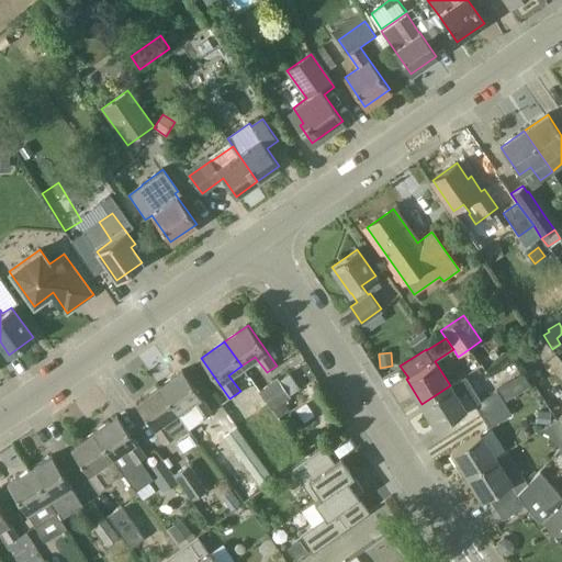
[(183,370),(159,386),(188,427),(211,412),(200,395),(183,370)]
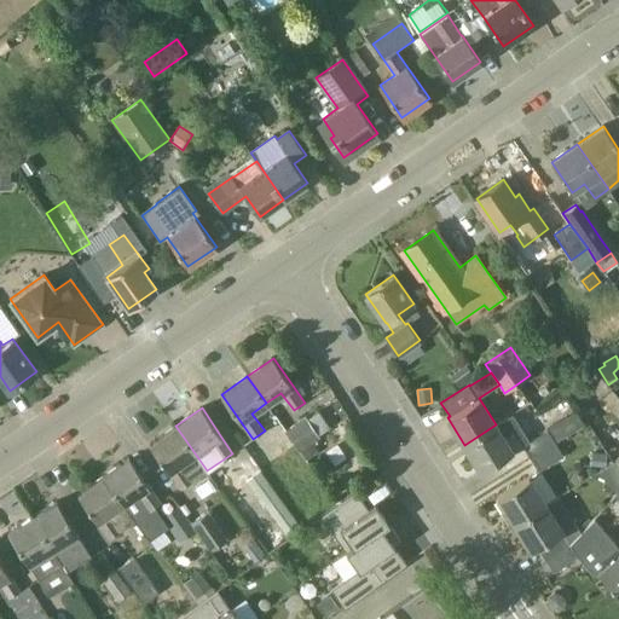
[(318,411),(307,418),(318,434),(329,427),(318,411)]
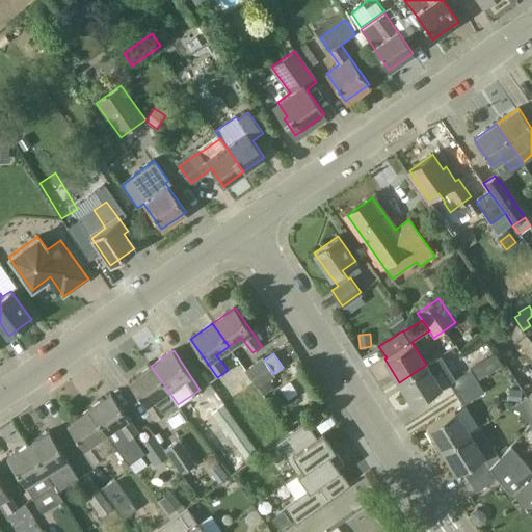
[(471,369),(478,380),(503,364),(497,353),(471,369)]
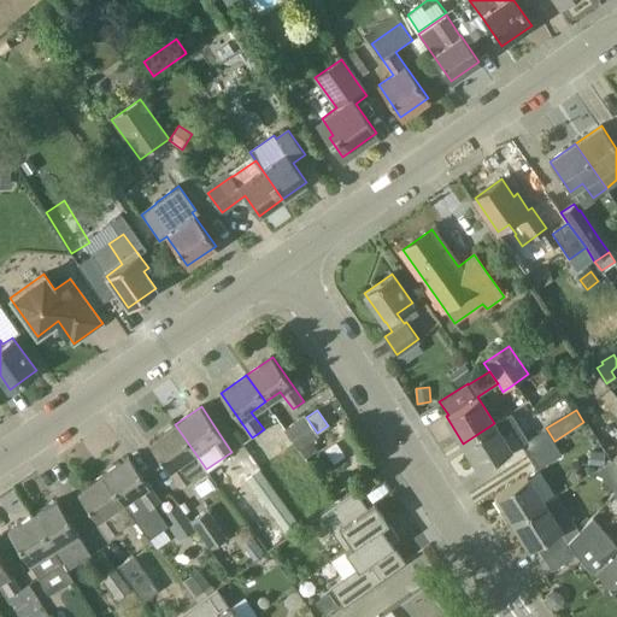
[(480,470),(521,444),(524,442),(507,415),(494,423),(463,444),(480,470)]
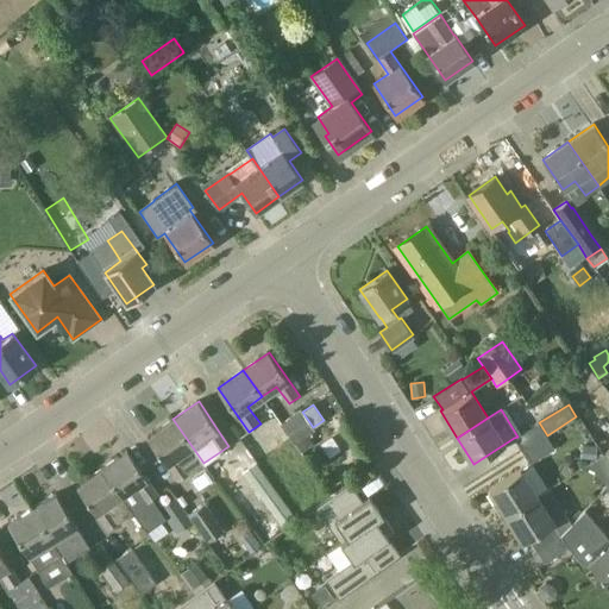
[(281,426),(293,445),(295,444),(307,434),(314,429),(313,427),(302,412),(281,426)]
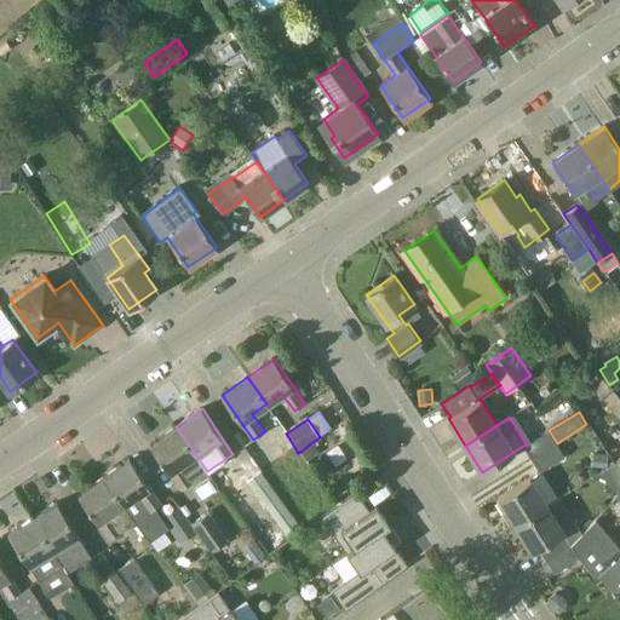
[(182,489),(207,471),(176,426),(150,445),(170,471),(182,489)]
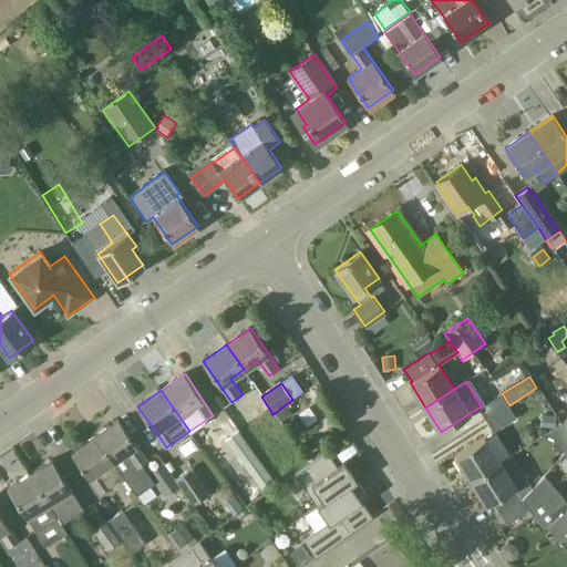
[(478,408),(486,420),(509,405),(502,393),(482,406),(478,408)]
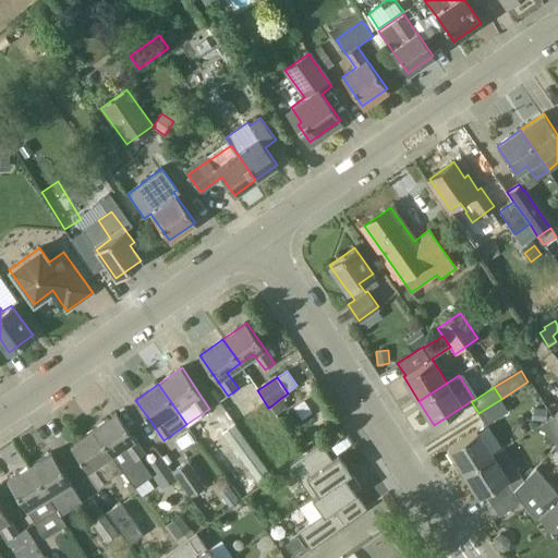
[(288,408),(281,398),(270,407),(276,415),(288,408)]
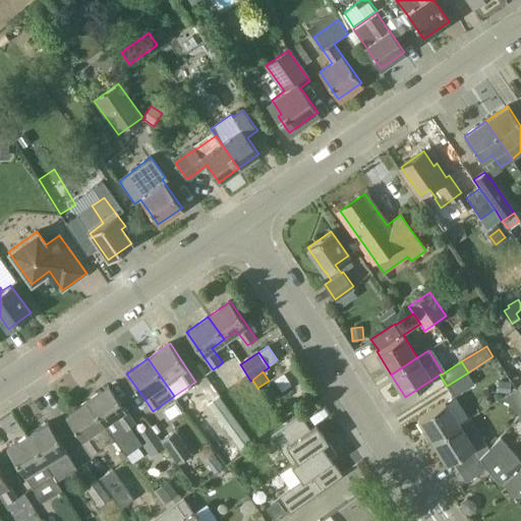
[(474,384),(468,372),(447,386),(454,397),(474,384)]
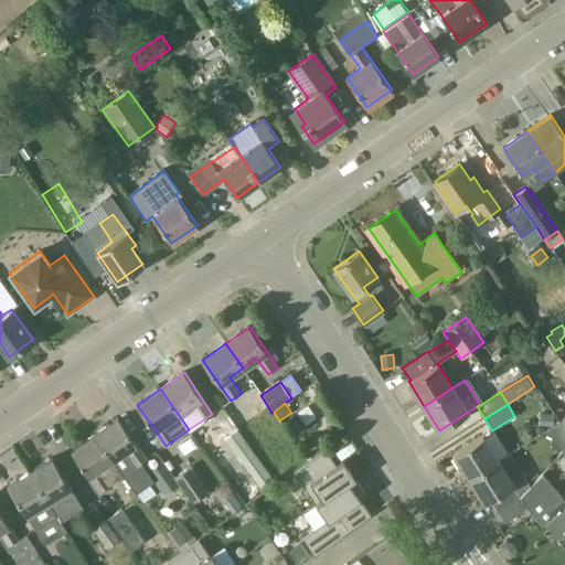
[(539,425),(552,426),(553,414),(544,413),(543,418),(540,418),(539,425)]
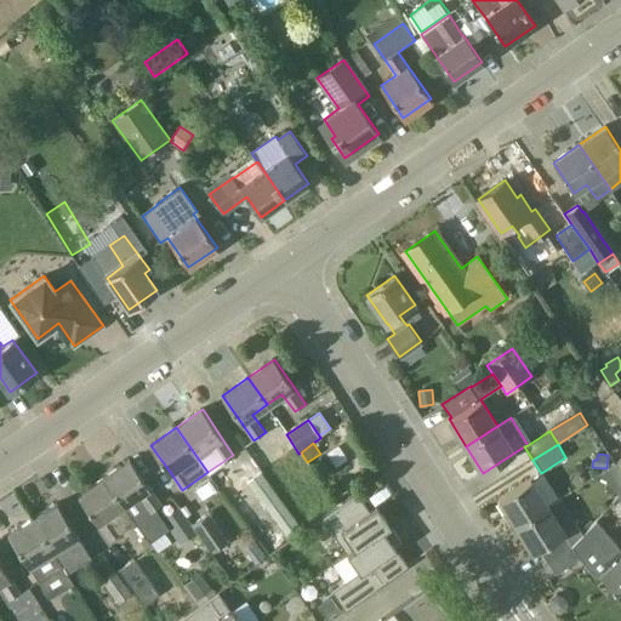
[(104,478),(136,523),(149,542),(170,529),(181,545),(197,533),(192,525),(180,510),(164,520),(155,508),(161,505),(149,486),(131,460),(104,478)]
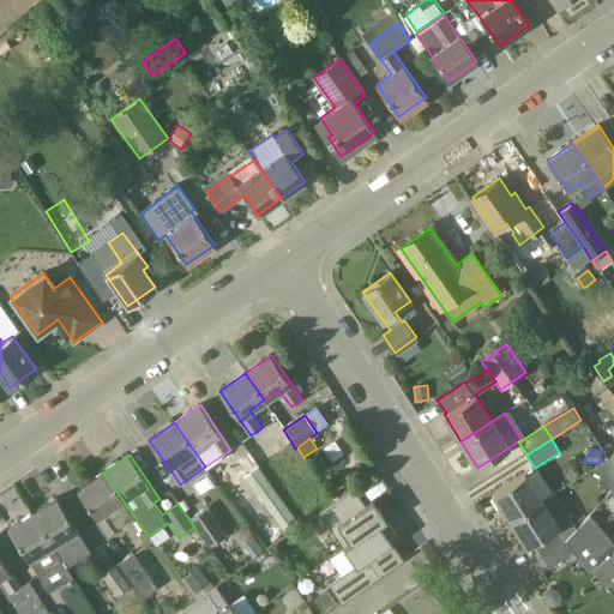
[(613,469),(607,459),(596,465),(607,483),(613,477),(613,469)]
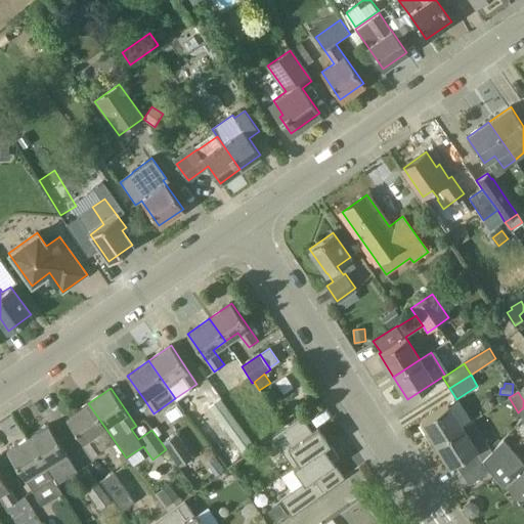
[(242,455),(254,447),(220,398),(208,406),(242,455)]
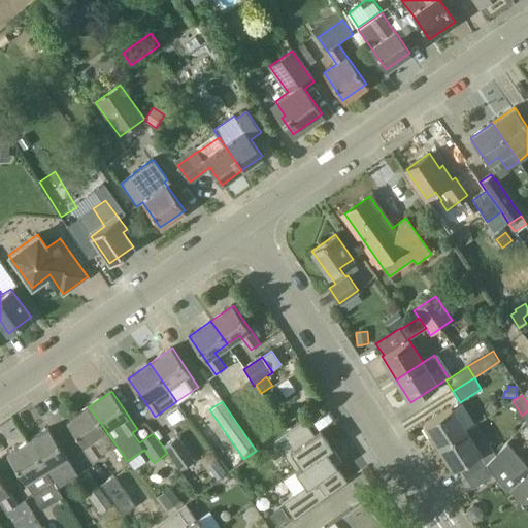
[(94,459),(116,444),(89,406),(67,422),(83,444),(84,444),(94,459)]
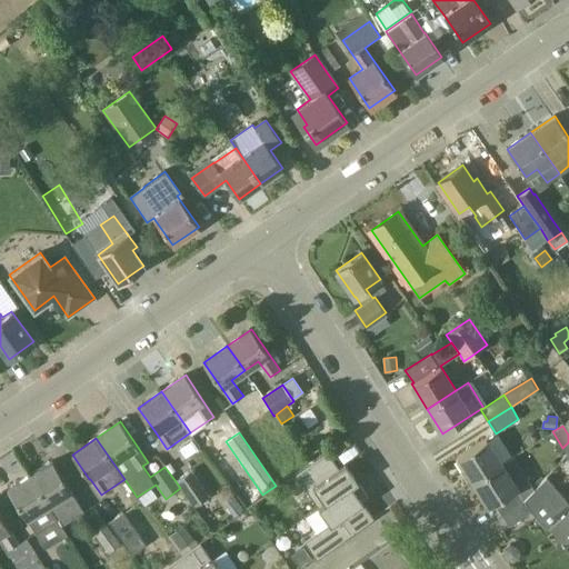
[(457,457),(472,482),(501,463),(486,439),(457,457)]
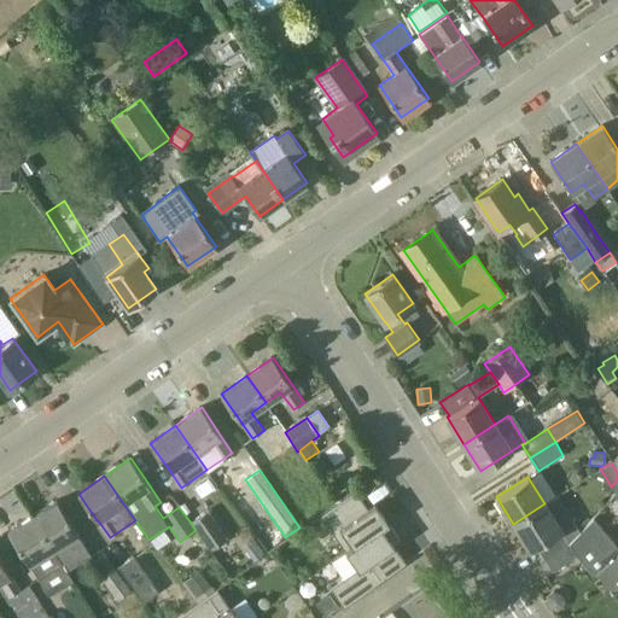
[(362,503),(355,493),(354,491),(319,516),(332,535),(344,552),(386,522),(373,503),(362,511),(360,506),(362,503)]
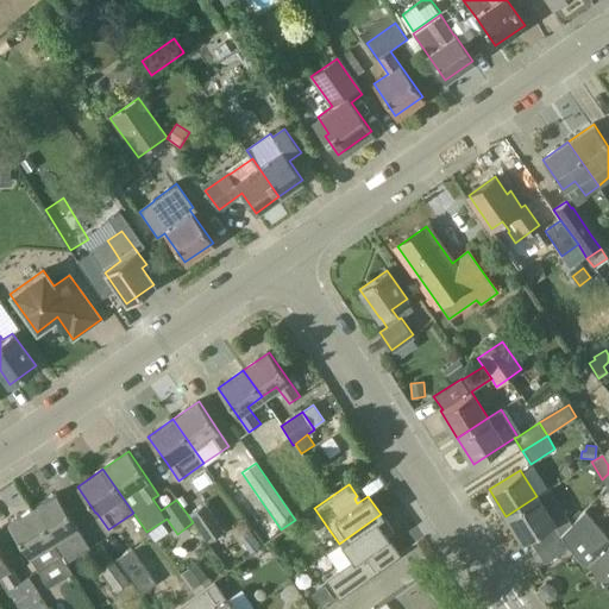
[(550,489),(537,496),(506,516),(522,542),(529,538),(537,551),(560,535),(572,526),(550,489)]
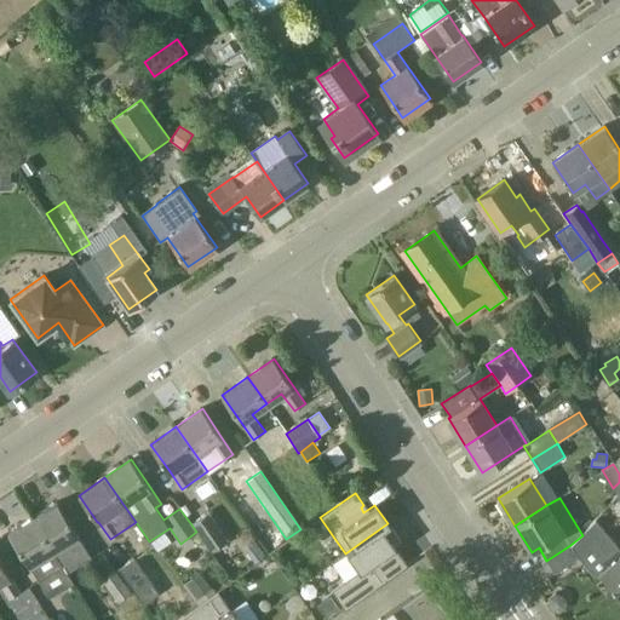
[(33,517),(63,567),(67,572),(91,557),(57,503),(33,517)]
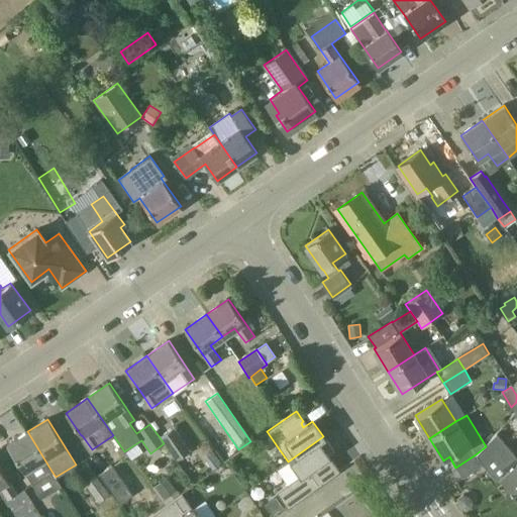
[(160,437),(164,443),(176,460),(190,451),(174,427),(160,437)]
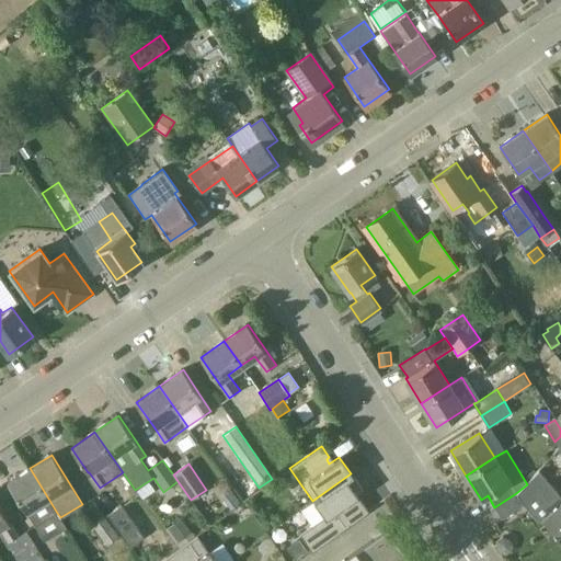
[(60,517),(57,513),(30,468),(8,482),(34,526),(38,524),(44,534),(63,522),(60,517)]
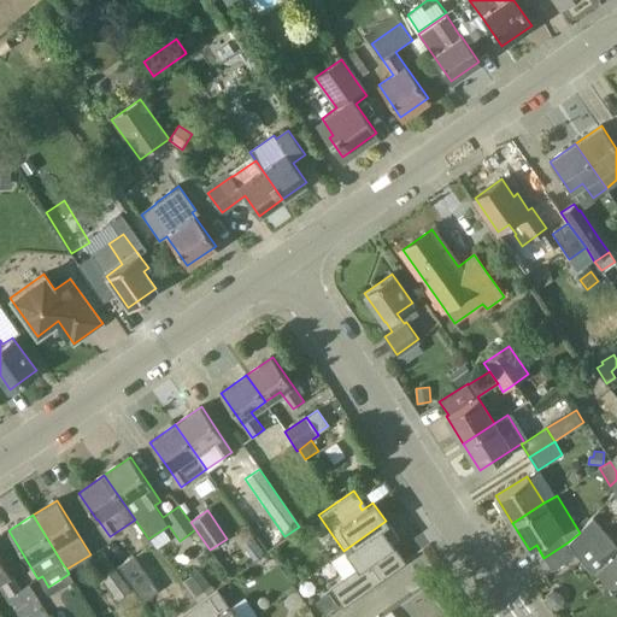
[(568,542),(544,558),(552,570),(576,554),(587,546),(603,565),(597,570),(616,594),(616,545),(595,519),(580,533),(568,542)]
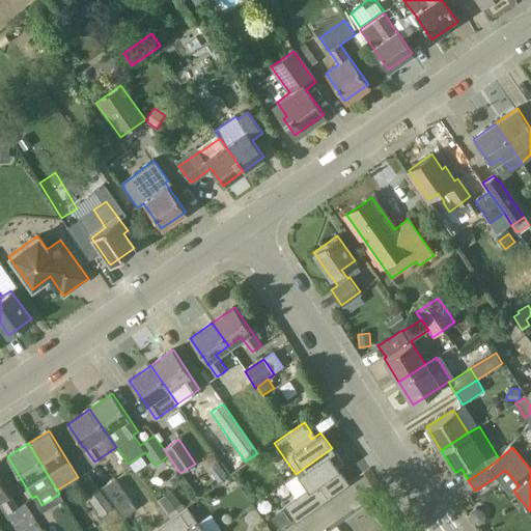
[(343,465),(332,449),(297,475),(306,490),(283,506),(295,522),(347,483),(340,473),(337,475),(334,471),(343,465)]
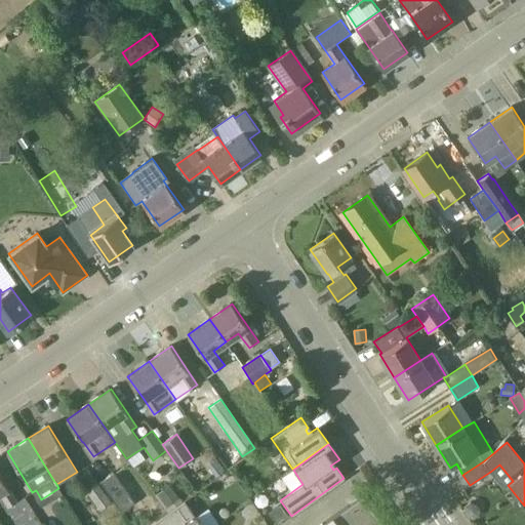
[(225,470),(214,455),(204,462),(215,477),(225,470)]
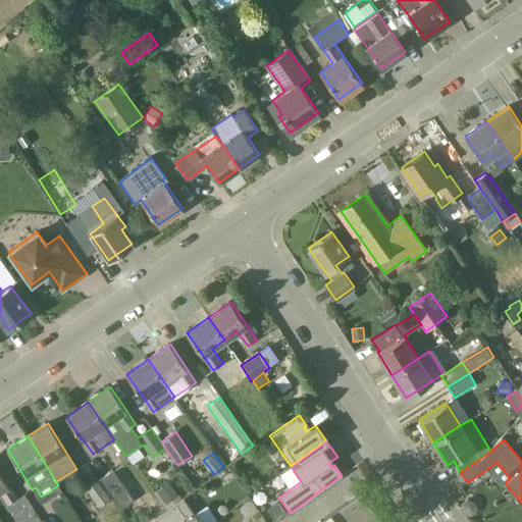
[(112,498),(99,480),(97,481),(88,469),(76,476),(99,507),(112,498)]
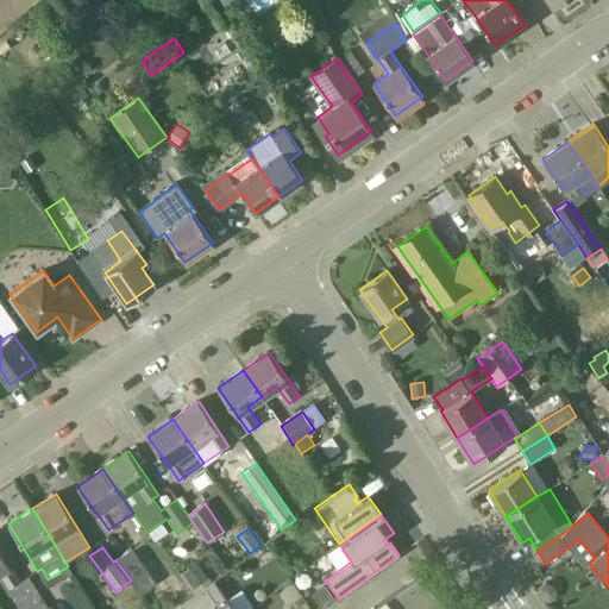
[(115,560),(131,581),(140,594),(156,583),(132,548),(115,560)]
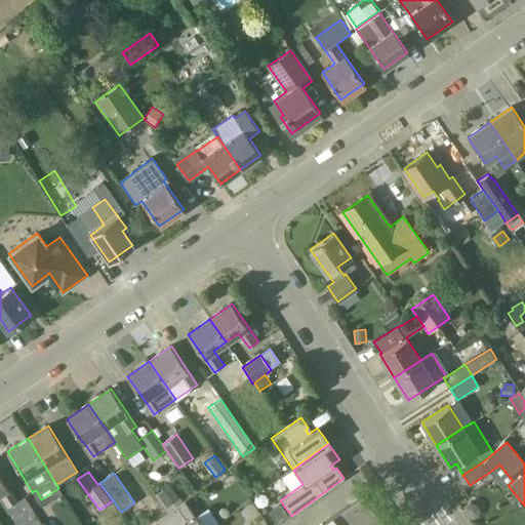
[(0,475),(0,494),(0,495),(8,507),(16,501),(0,475)]
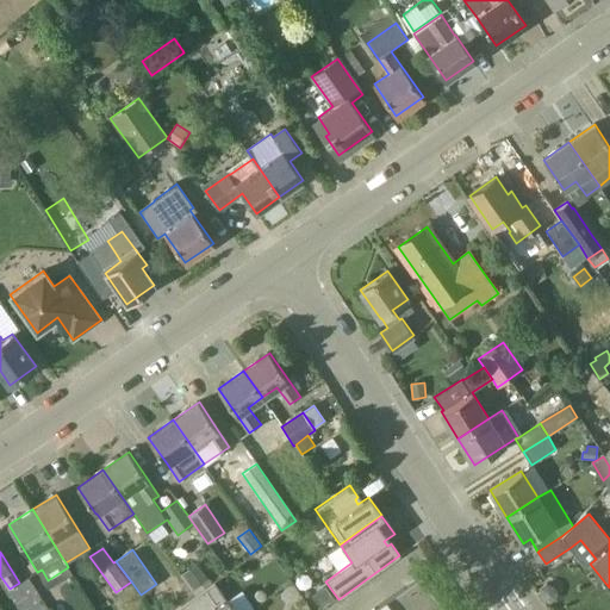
[(197,564),(182,573),(194,590),(209,579),(197,564)]
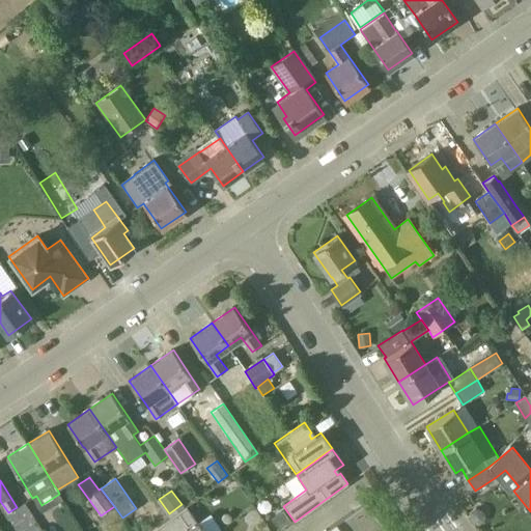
[(387,530),(367,502),(326,530),(387,530)]
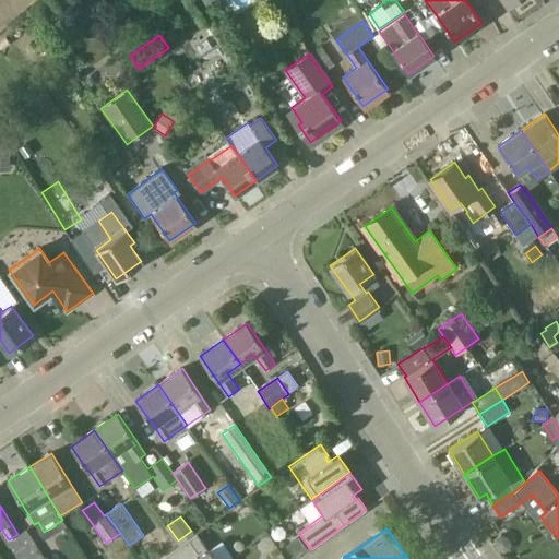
[(215,558),(210,549),(209,550),(197,534),(166,555),(168,558),(215,558)]
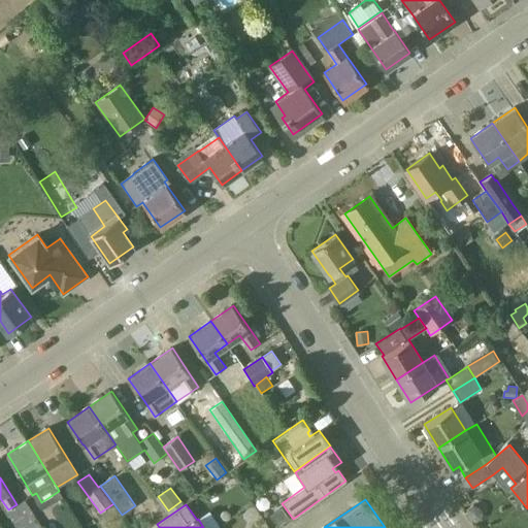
[(468,508),(467,515),(470,520),(476,521),(482,518),(483,512),(480,506),(473,505),(468,508)]
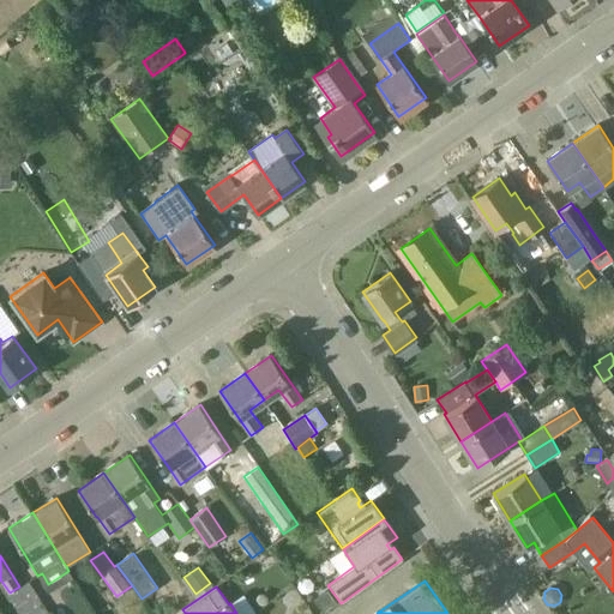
[(336,603),(327,590),(314,599),(324,612),(336,603)]
